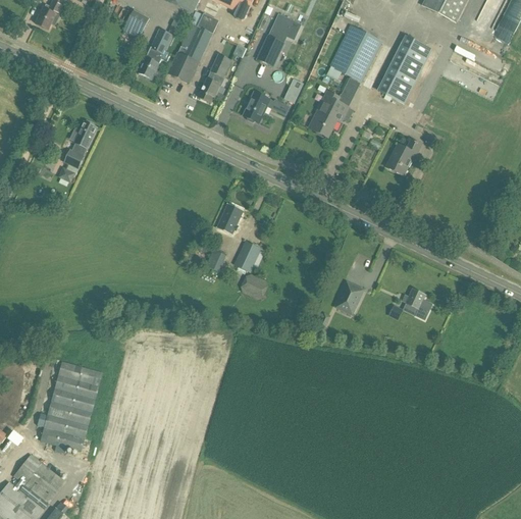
[(45,3),(35,22),(48,29),(51,22),(54,23),(54,24),(59,15),(59,14),(58,13),(63,2),(59,0),(51,0),(49,5),(45,3)]
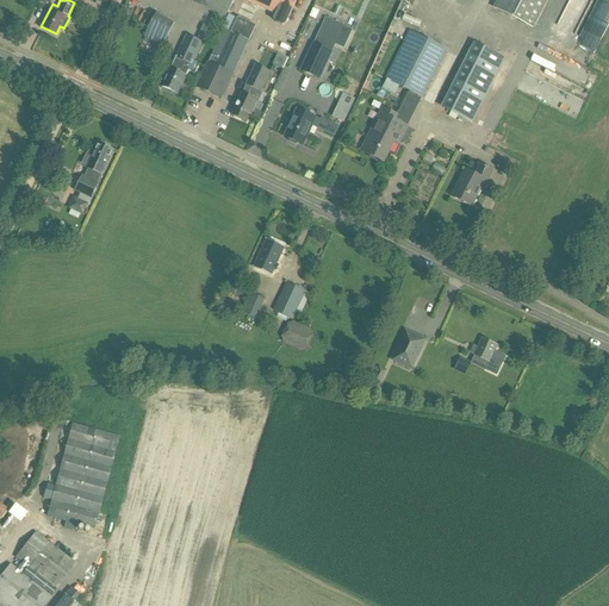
[(196,0),(228,14),(235,0),(196,0)]
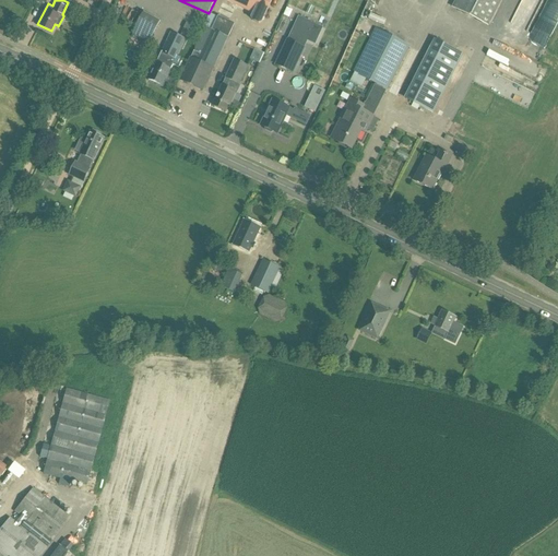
[(228,0),(252,11),(250,15),(251,19),(258,21),(261,21),(271,0),(228,0)]
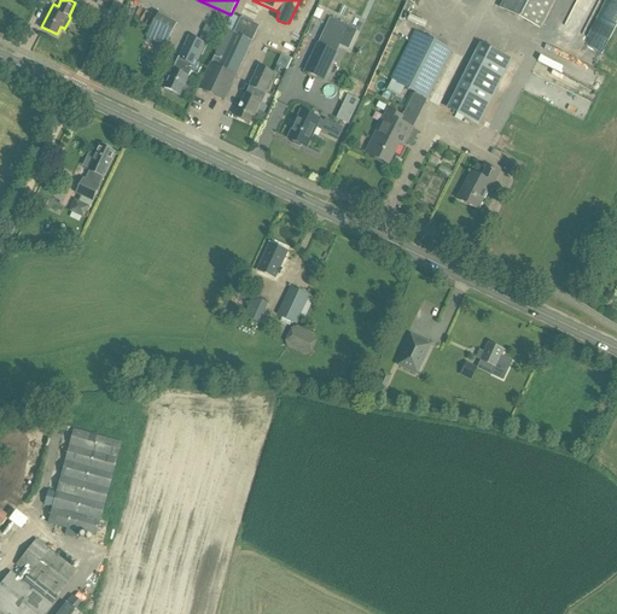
[(406,4),(423,10),(425,3),(418,0),(407,0),(406,4)]
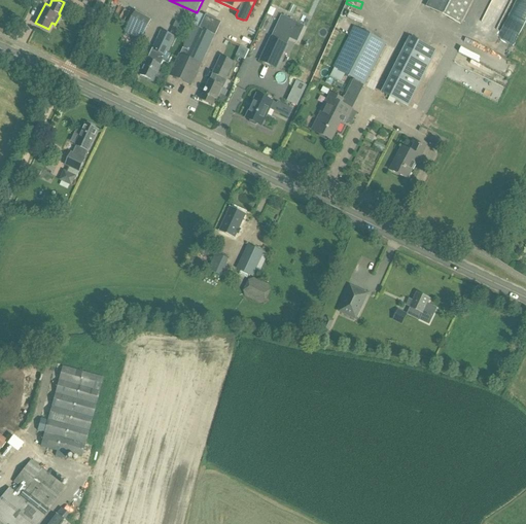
[(424,0),(423,3),(458,21),(468,0),(424,0)]
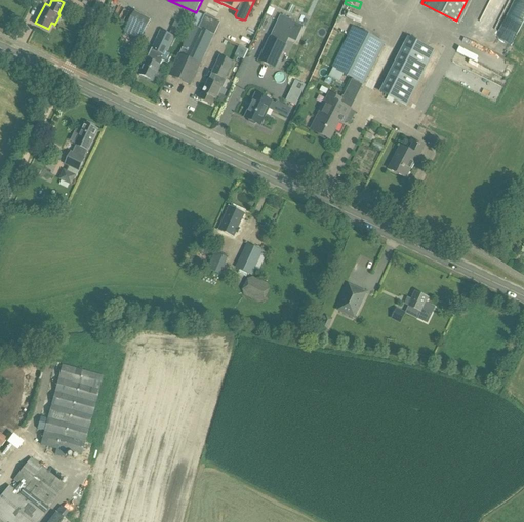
[(344,11),(358,16),(360,11),(346,5),(344,11)]
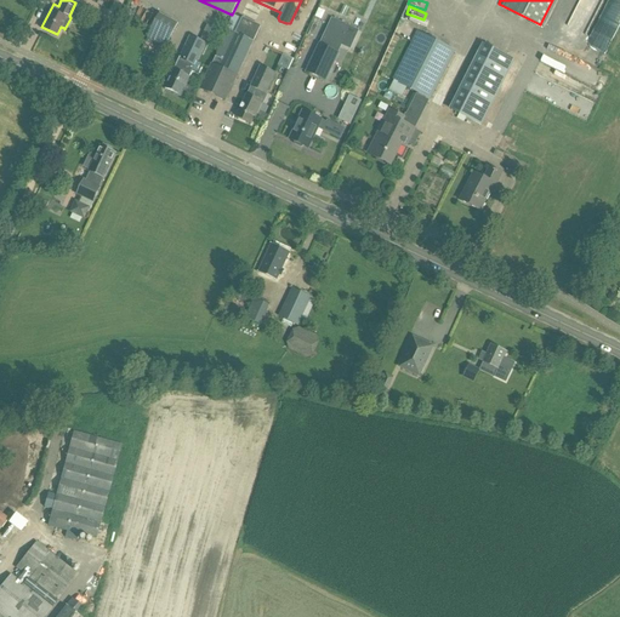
[(159,11),(147,33),(165,43),(176,21),(159,11)]
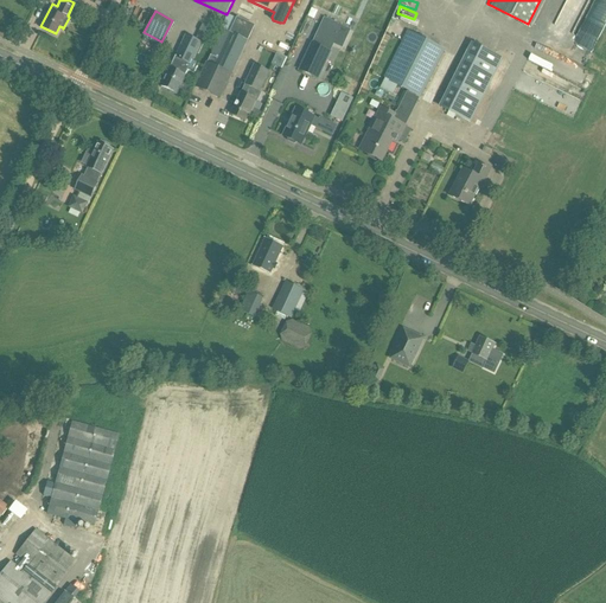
[(195,84),(195,85),(219,96),(247,38),(254,23),(236,14),(229,30),(217,55),(210,52),(195,84)]
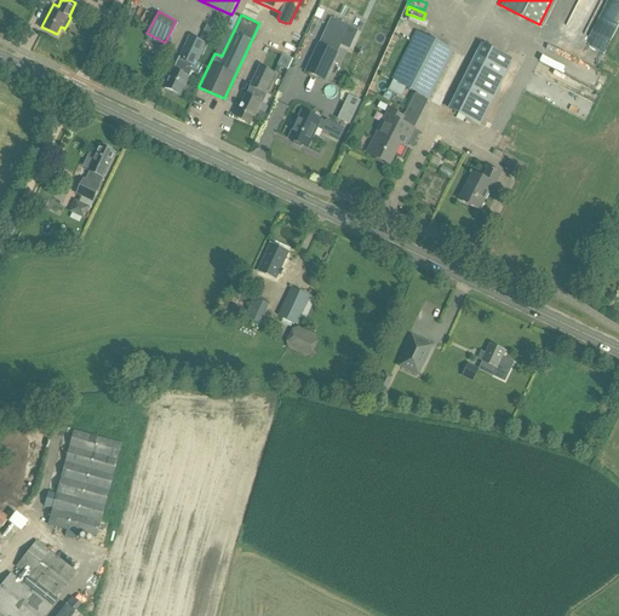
[(319,41),(305,69),(325,78),(326,74),(337,50),(334,49),(347,23),(331,16),(319,41)]
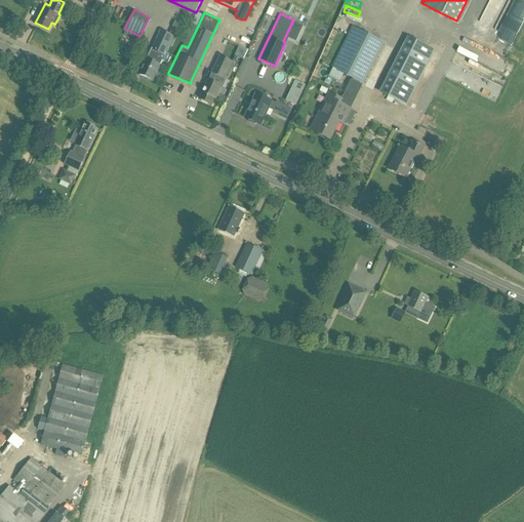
[(488,23),(491,28),(505,21),(501,15),(488,23)]
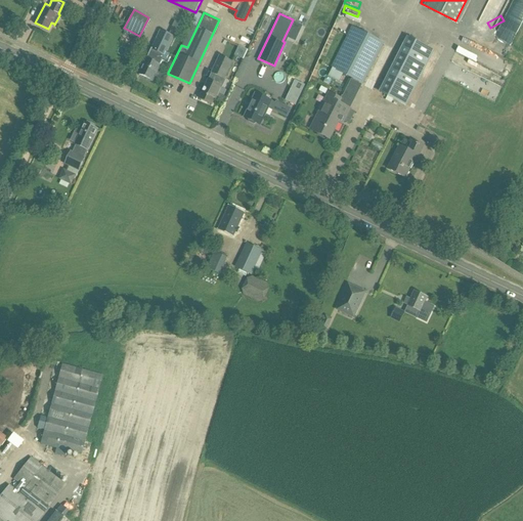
[(298,18),(289,44),(296,46),(305,22),(298,18)]
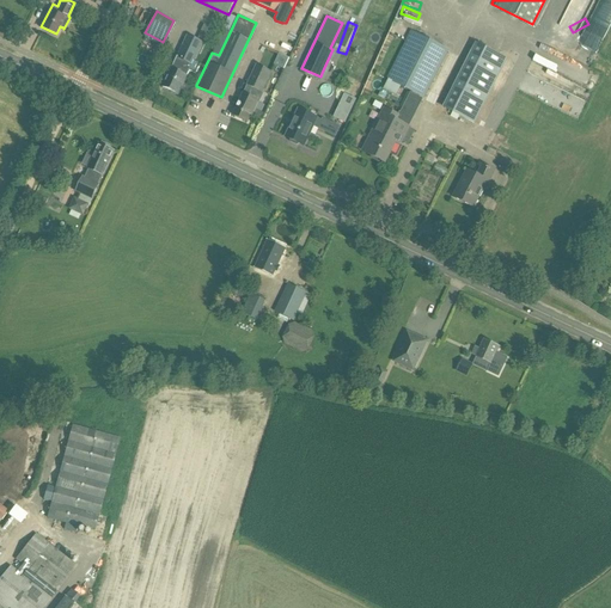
[(411,30),(388,77),(425,96),(448,48),(411,30)]
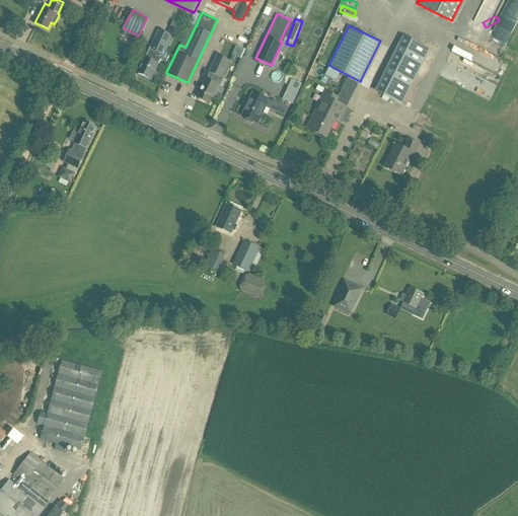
[(150,44),(149,46),(162,52),(163,50),(170,33),(157,27),(150,44)]
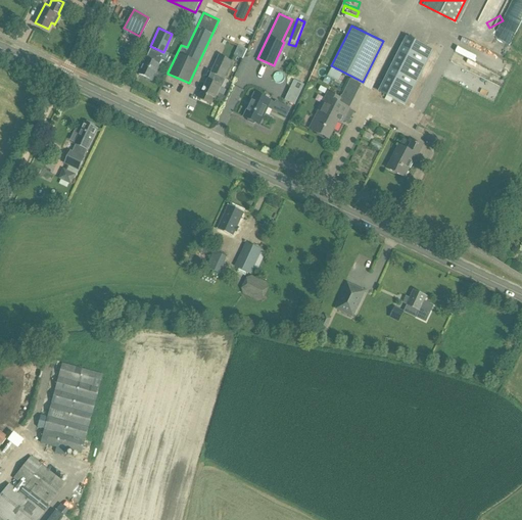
[(405,35),(377,89),(402,102),(430,47),(405,35)]
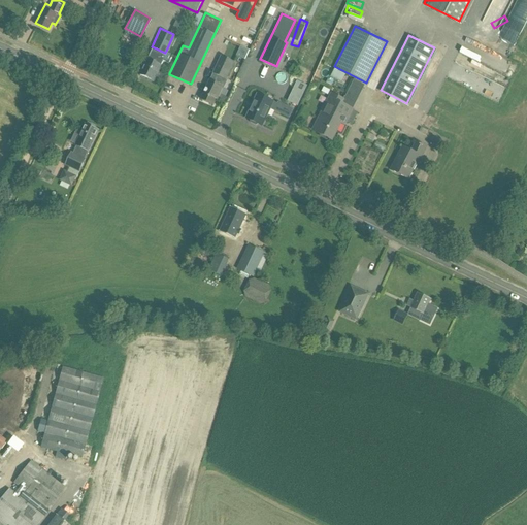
[(146,57),(139,72),(146,75),(146,76),(150,78),(152,78),(153,78),(155,73),(161,76),(163,72),(162,72),(157,69),(160,63),(162,58),(168,61),(171,54),(166,51),(165,53),(152,46),(149,53),(150,53),(146,58),(146,57)]
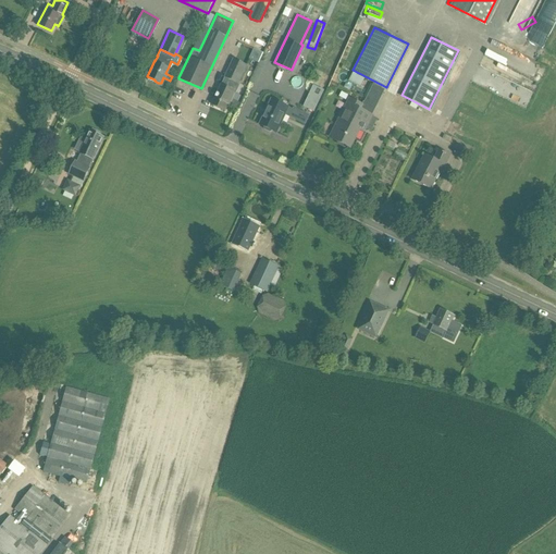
[(232,58),(224,76),(237,83),(246,64),(232,58)]
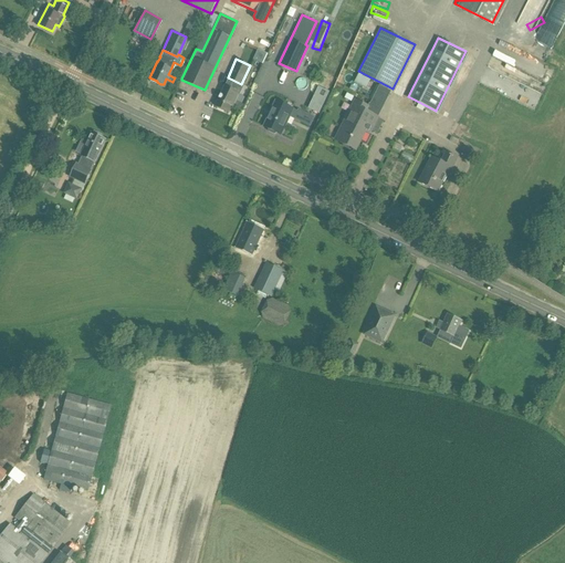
[(349,77),(356,87),(364,82),(357,72),(349,77)]
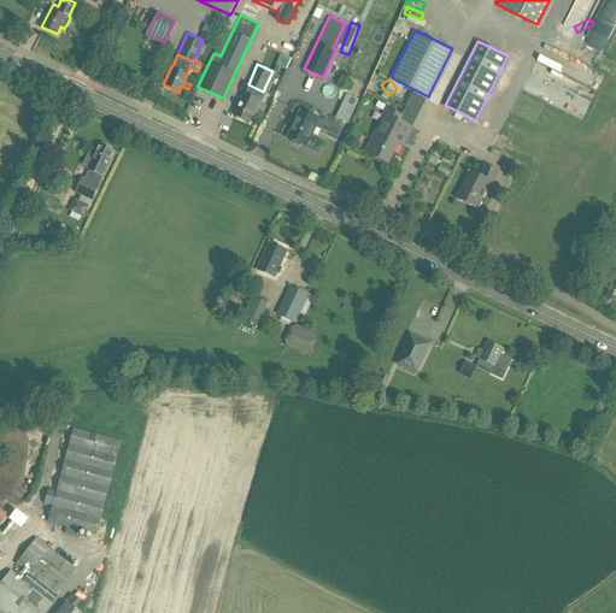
[(335,87),(330,96),(336,100),(342,90),(335,87)]
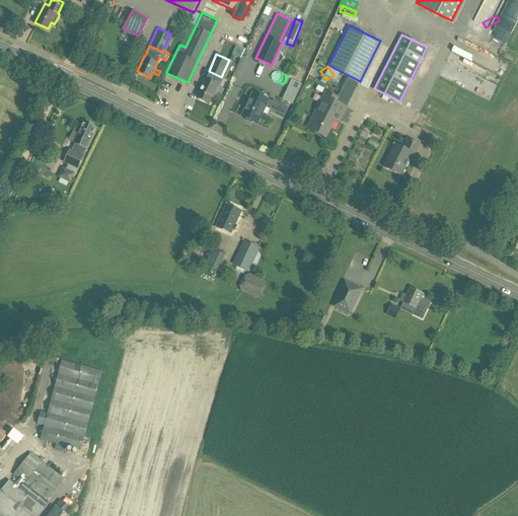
[(339,95),(336,100),(347,105),(359,81),(348,76),(340,92),(339,92),(338,94),(339,95)]
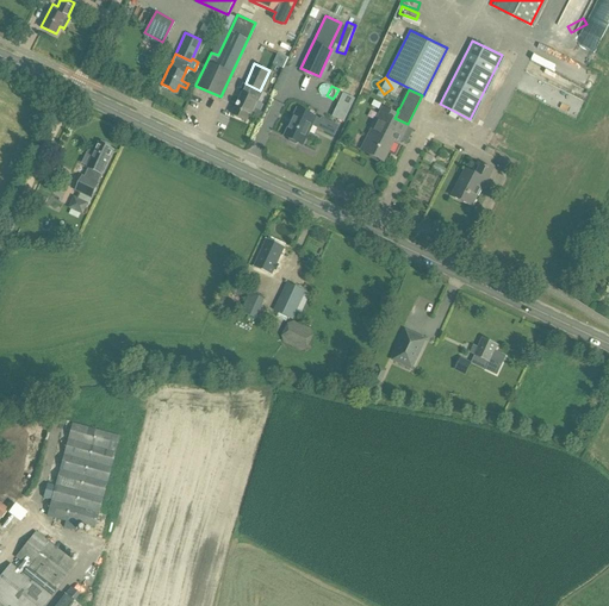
[(256,99),(241,92),(231,113),(246,120),(248,114),(250,114),(256,100),(256,99)]
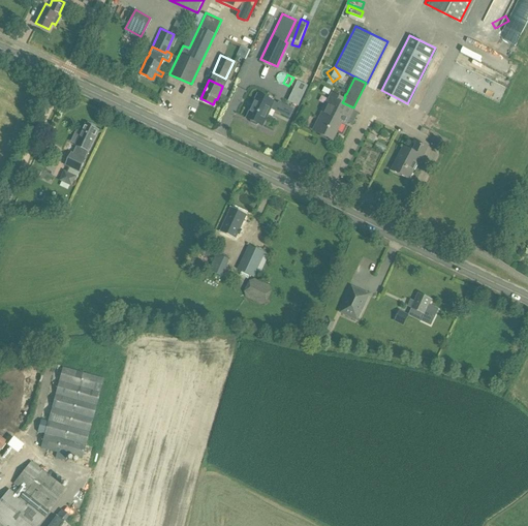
[(420,90),(412,107),(423,112),(430,94),(420,90)]
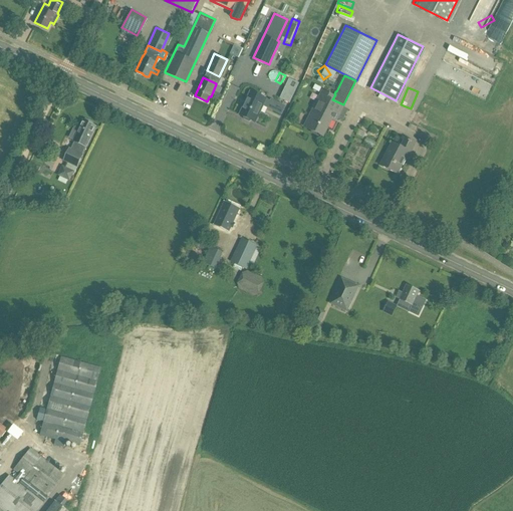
[(322,88),(304,124),(322,135),(331,117),(335,119),(343,104),(332,99),(335,94),(334,93),(322,88)]
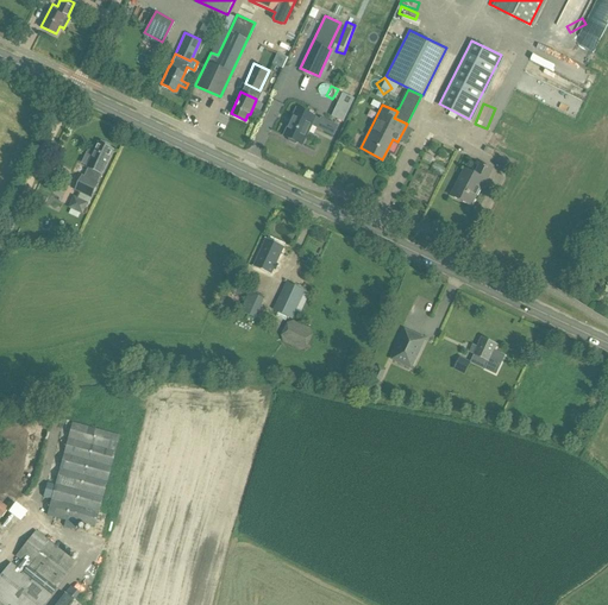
[(295,106),(283,133),(288,136),(288,138),(294,142),(296,140),(301,143),(311,123),(332,132),(336,124),(320,115),(319,118),(314,115),(314,114),(295,106)]
